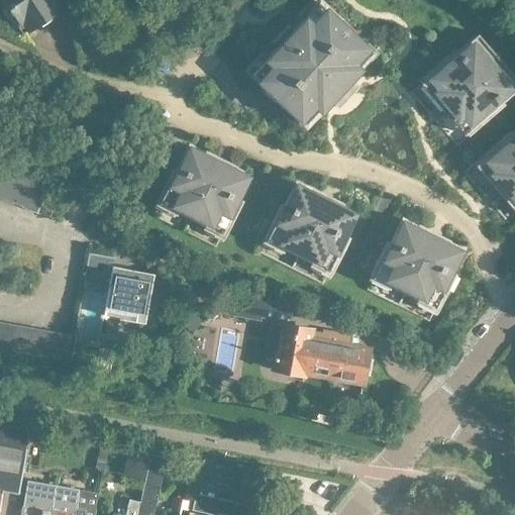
[(24,36),(65,9),(59,0),(6,0),(13,10),(9,13),(24,36)]
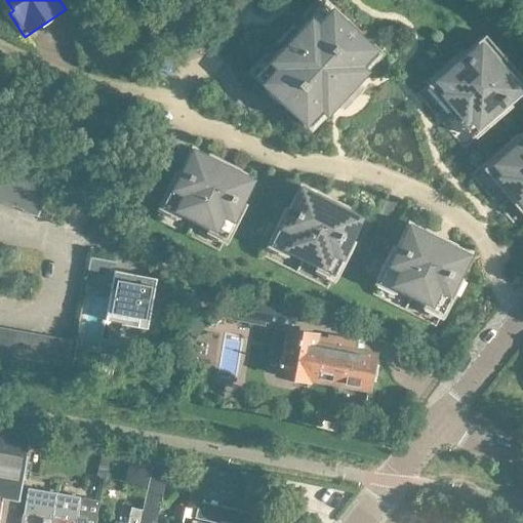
[(259,81),(290,111),(292,108),(317,130),(340,105),(336,101),(356,80),(360,84),(385,57),(360,35),(362,32),(331,3),(329,5),(323,0),(318,0),(252,71),(262,79),(259,81)]
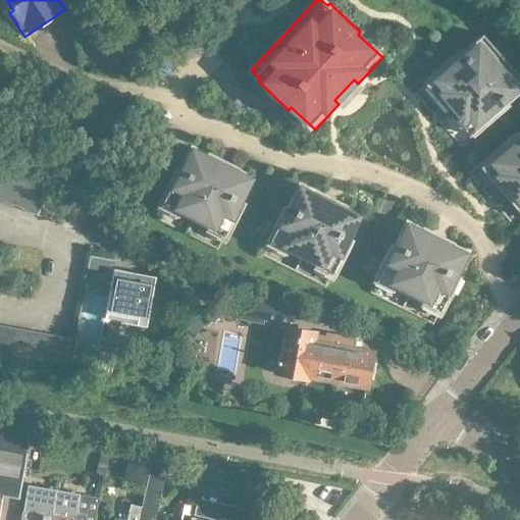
[(426,85),(416,94),(435,115),(446,106),(453,113),(442,123),(463,148),(510,107),(508,104),(519,93),(519,75),(484,35),(463,53),(461,51),(424,83),(426,85)]
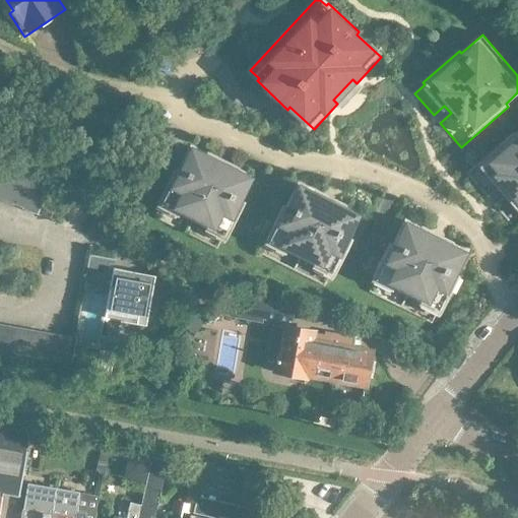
[(468,173),(490,197),(500,188),(507,195),(496,204),(515,227),(517,223),(517,135),(515,132),(468,173)]
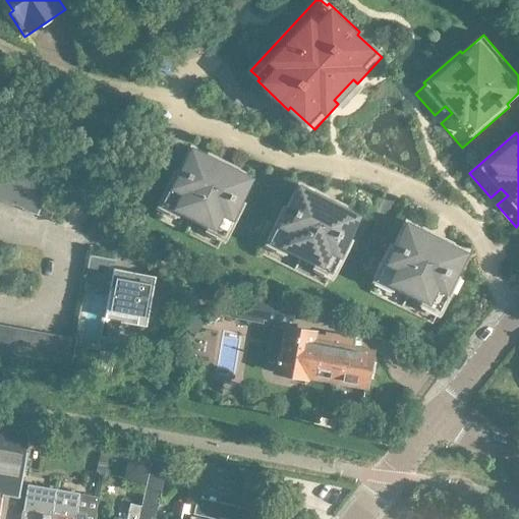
[(217,160),(218,158),(193,146),(181,171),(178,169),(161,205),(164,206),(157,219),(220,249),(226,237),(229,239),(246,204),(243,203),(256,177),(232,165),(231,167),(217,160)]
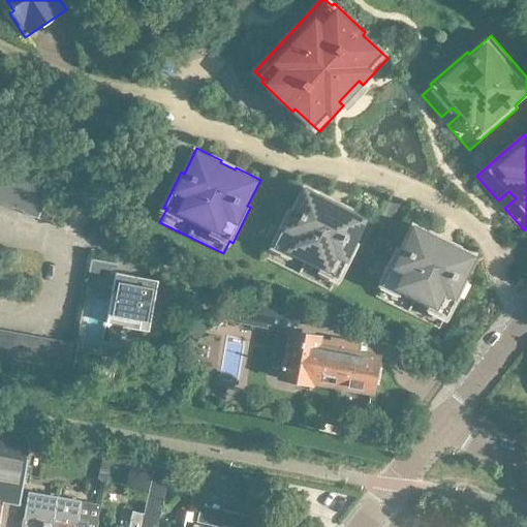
[(10,180),(0,175),(0,203),(0,204),(10,180)]
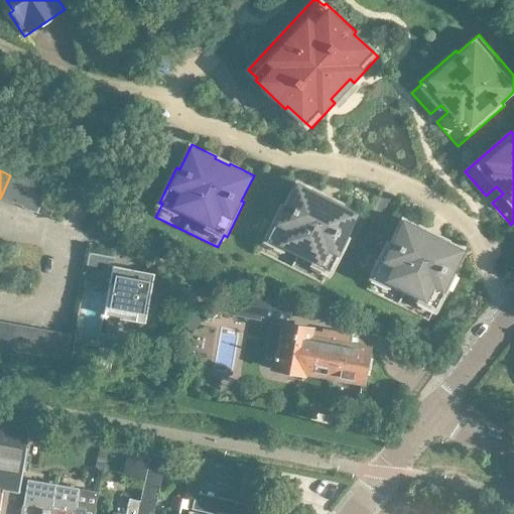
[(22,180),(10,175),(0,199),(12,204),(22,180)]
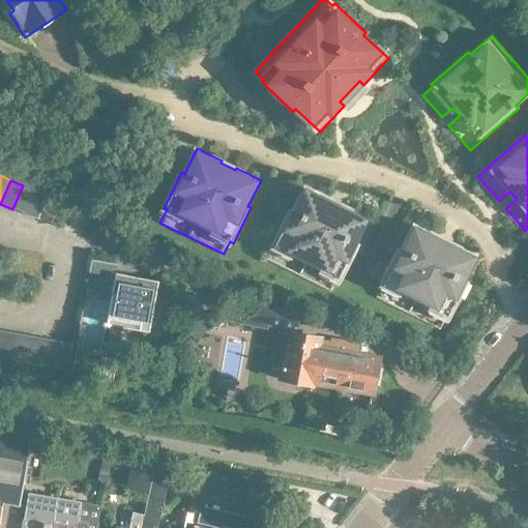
[(23,185),(12,209),(39,221),(52,192),(25,180),(23,185)]
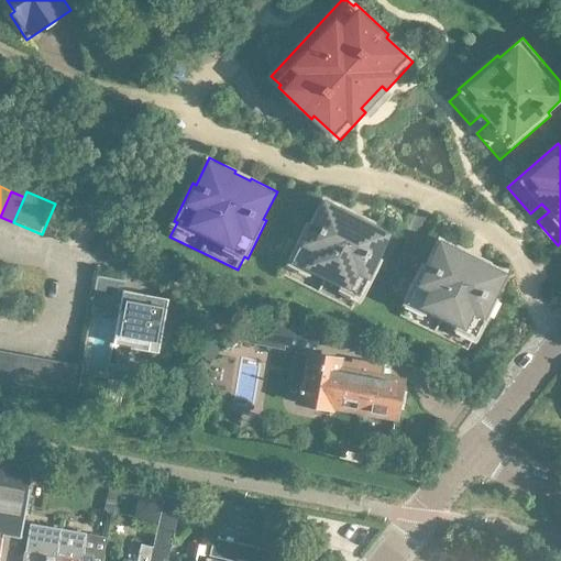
[(351,212),(352,210),(325,197),(311,224),(308,223),(289,261),(293,263),(286,276),(354,310),(361,296),(364,298),(383,260),(380,259),(393,231),(367,218),(366,220),(351,212)]
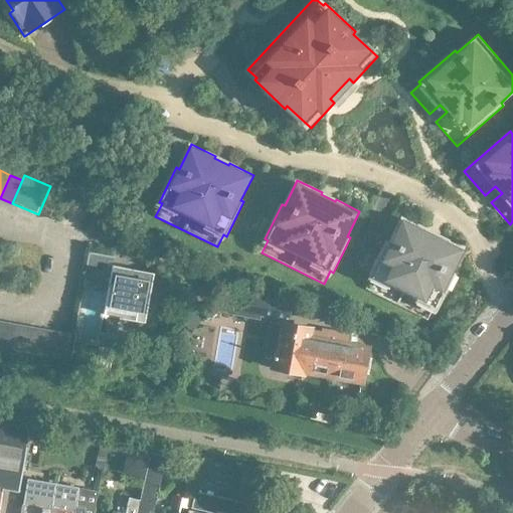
[(391,241),(388,240),(371,275),(374,277),(367,289),(430,320),(436,307),(439,309),(456,274),(453,273),(466,247),(442,235),(441,237),(426,230),(426,228),(403,217),(391,241)]
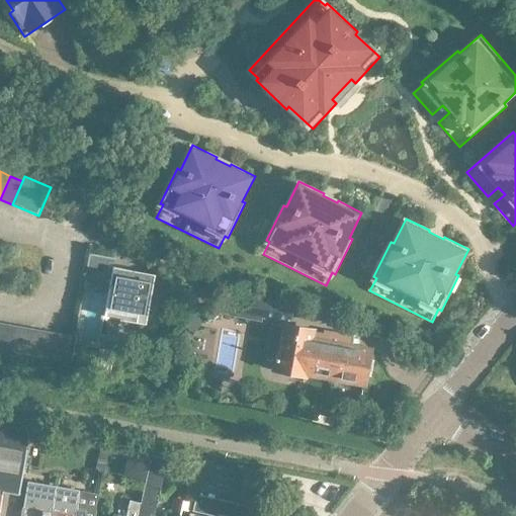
[(106,271),(109,257),(92,253),(88,267),(106,271)]
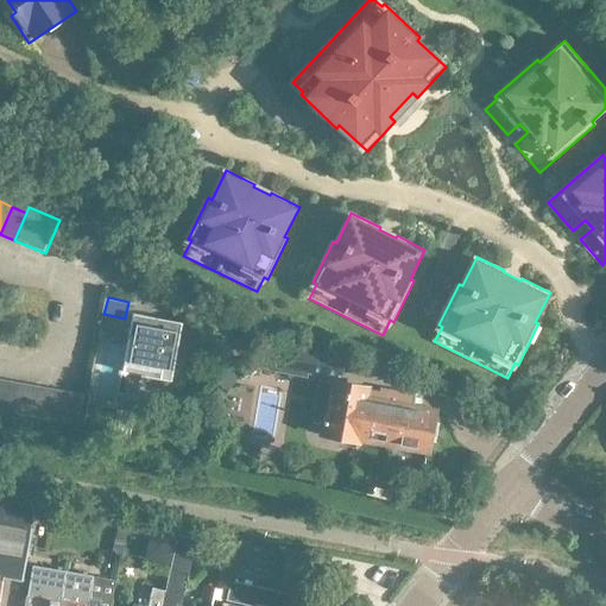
[(183,324),(134,316),(124,373),(172,383),(183,324)]
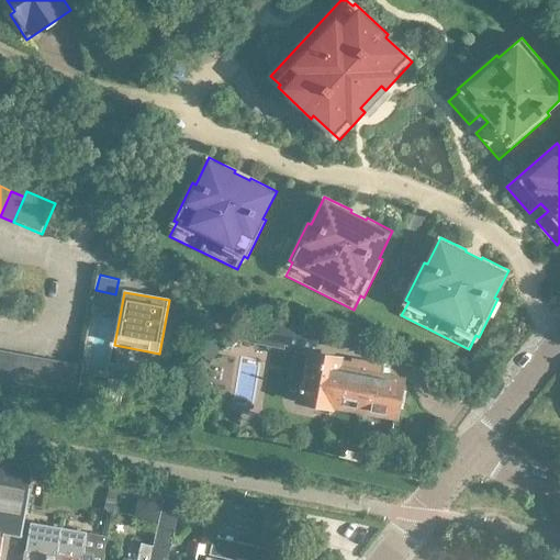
[(316,353),(320,332),(259,321),(257,332),(255,345),(286,350),(286,347),(316,353)]
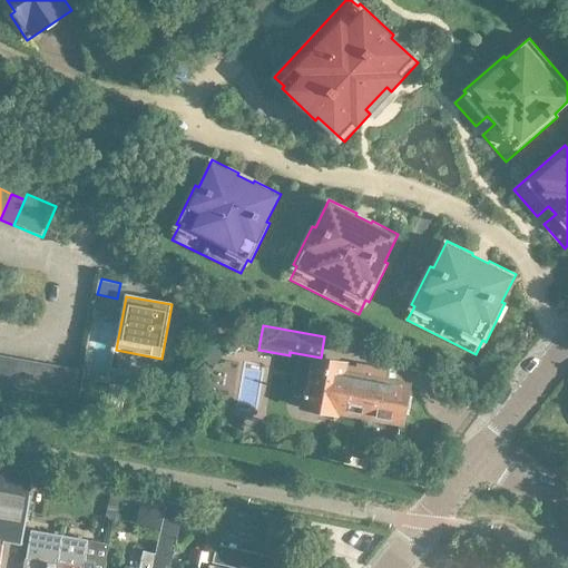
[(215,369),(225,355),(214,346),(204,360),(213,368),(215,369)]
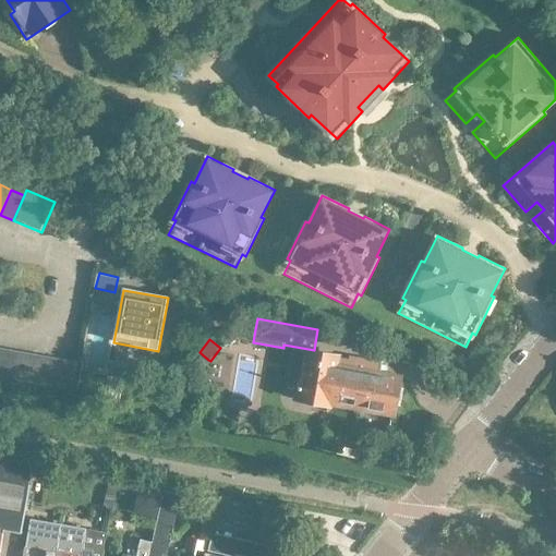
[(0,377),(5,378),(11,351),(0,349),(0,377)]
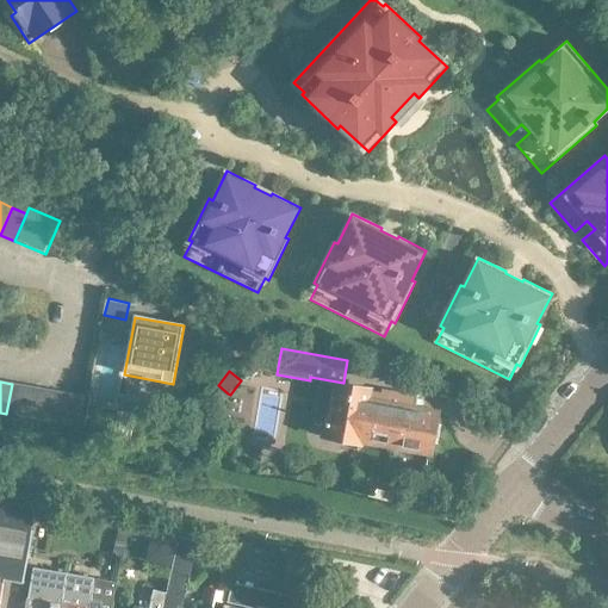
[(25,386),(12,384),(6,414),(20,417),(25,386)]
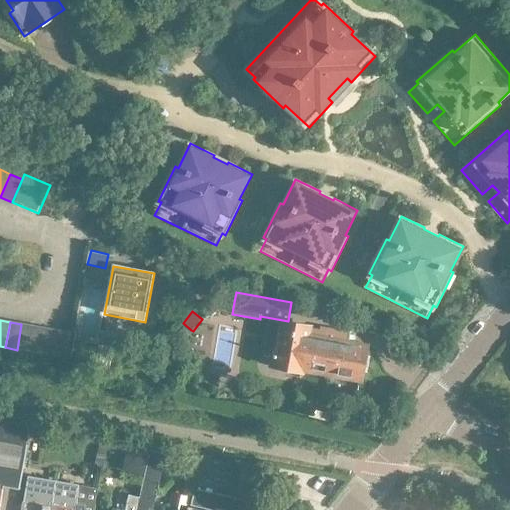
[(319,329),(339,332),(350,335),(350,334),(313,327),(313,329),(278,323),(270,366),(301,373),(301,370),(308,337),(317,339),(319,329)]
